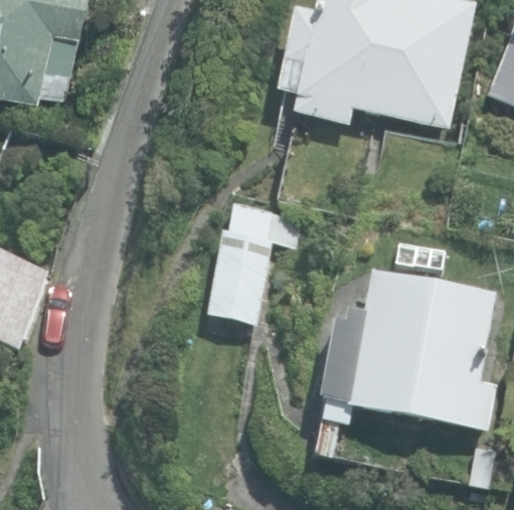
[(0,0),(0,88),(38,96),(40,89),(66,95),(86,0),(0,0)]
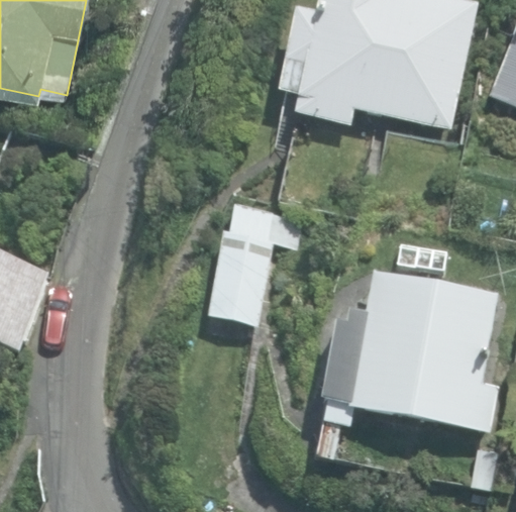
[(353,108),(450,129),(477,9),(433,0),(321,0),(318,15),(298,11),(281,91),(300,95),(297,112),(350,124),(353,108)]
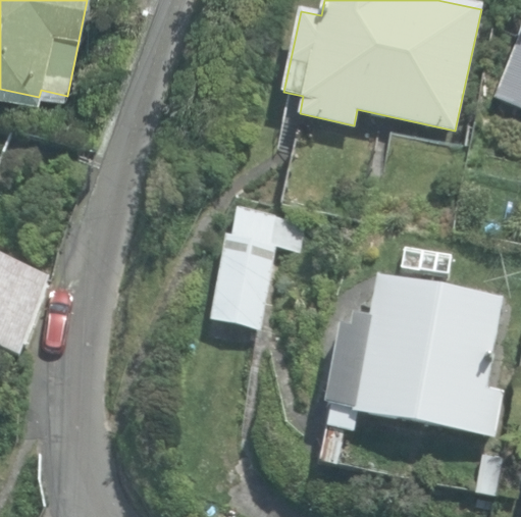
[(520,35),(496,98),(520,109),(520,35)]
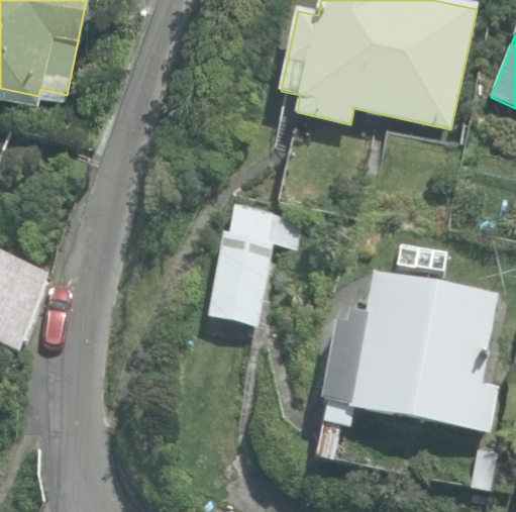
[(210,316),(260,324),(273,241),(289,244),(294,215),(274,212),(274,211),(236,204),(231,232),(224,230),(210,316)]
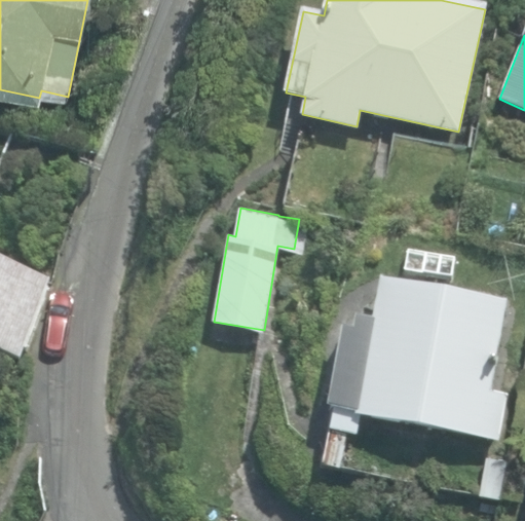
[(452,274),(455,256),(407,246),(403,268),(422,271),(423,269),(452,274)]
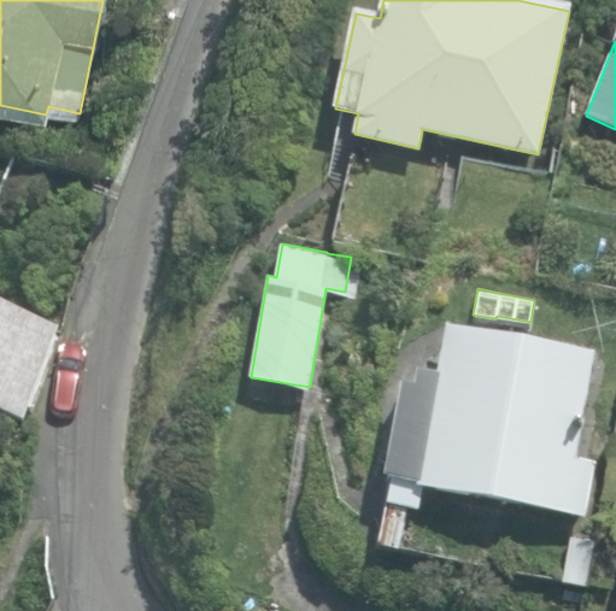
[(0,411),(23,421),(58,327),(0,304),(0,411)]
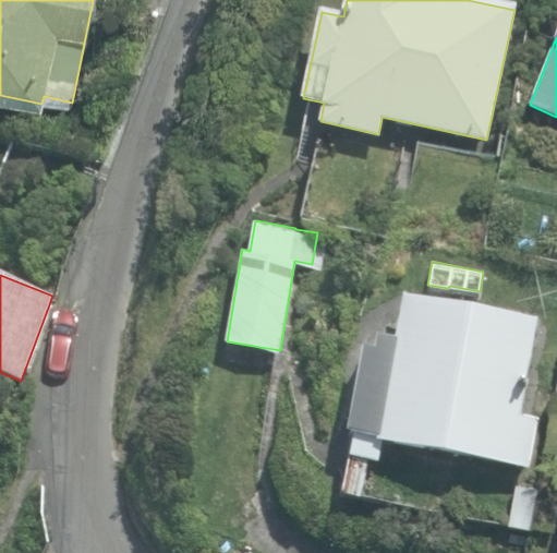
[(346,492),(361,494),(368,457),(379,459),(383,442),(529,469),(539,416),(520,412),(537,317),(407,292),(397,338),(379,335),(377,349),(365,347),(349,429),(354,430),(350,453),(353,454),(346,492)]
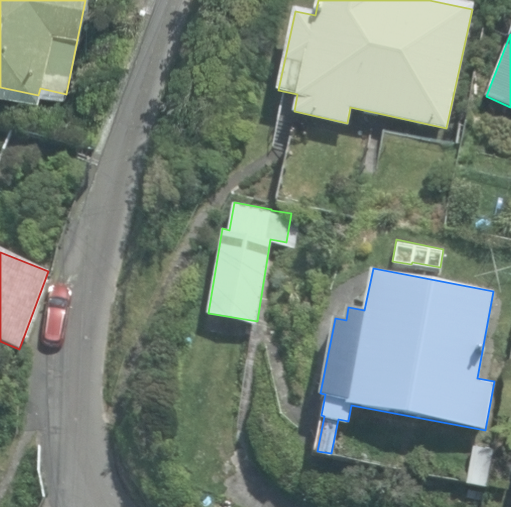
[(473,440),(465,482),(490,487),(498,445),(473,440)]
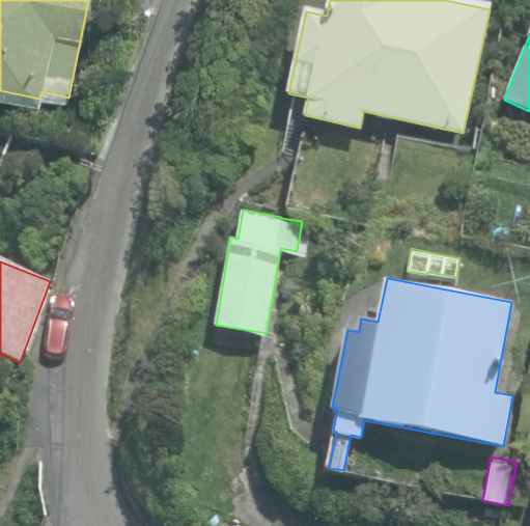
All buildings are outlined.
